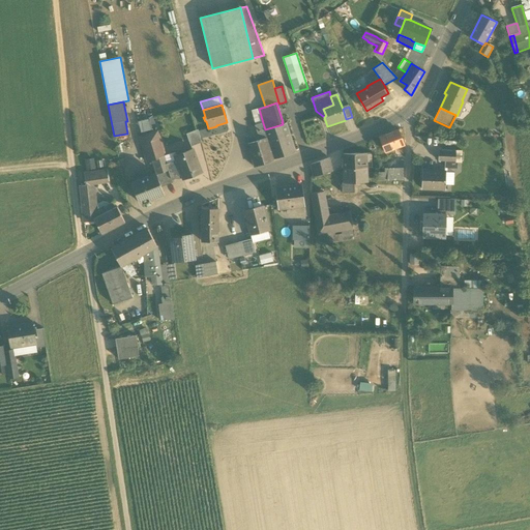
[(256,125),(262,123),(258,109),(257,109),(252,111),(256,125)]
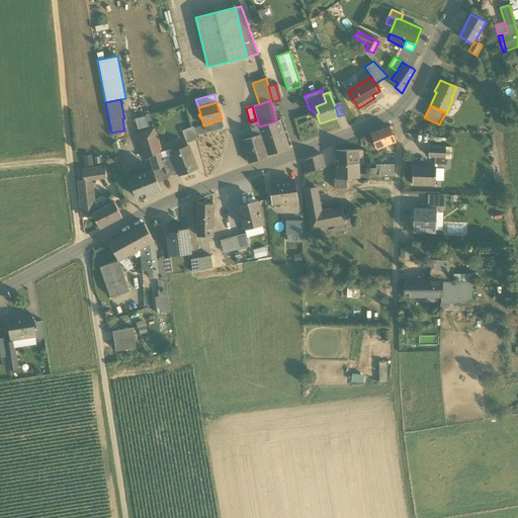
[(138,130),(149,126),(148,121),(146,115),(135,119),(138,130)]
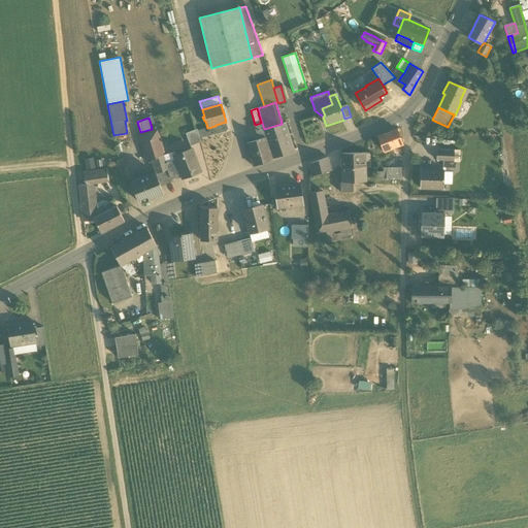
[(246,143),(254,167),(272,160),(261,123),(255,125),(254,125),(258,137),(254,138),(255,140),(246,143)]
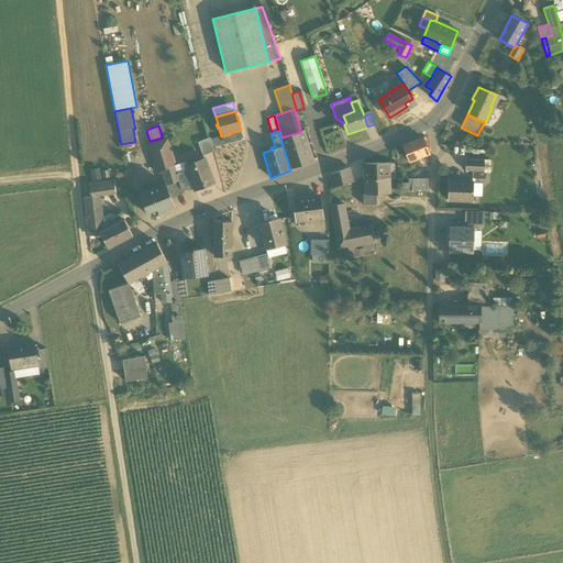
[(282,138),(291,169),(313,162),(304,131),(300,132),(282,138)]
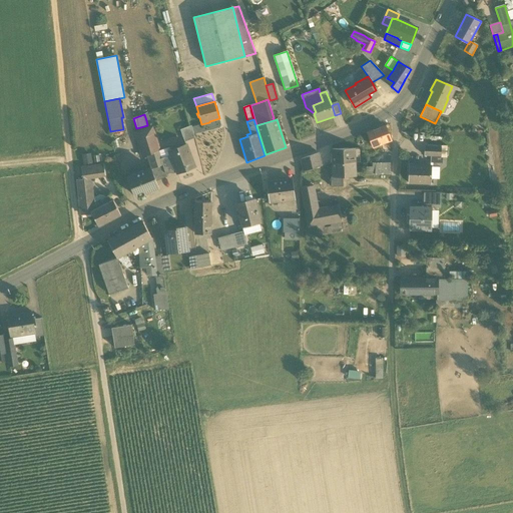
[(180,129),(184,141),(194,138),(191,125),(180,129)]
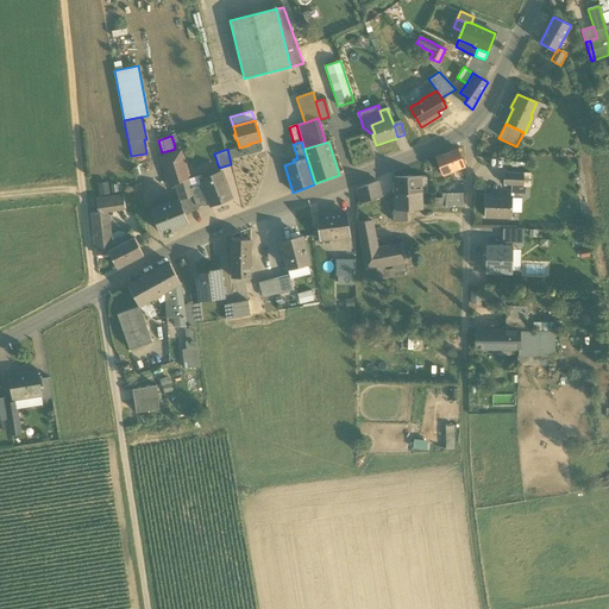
[(175,184),(180,200),(193,196),(190,188),(193,188),(190,179),(181,150),(159,157),(169,186),(175,184)]
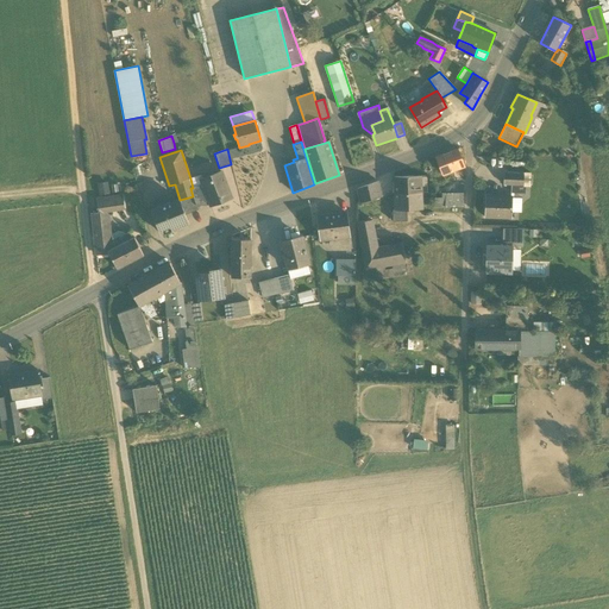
[(440,171),(441,174),(462,168),(457,151),(435,158),(440,171)]
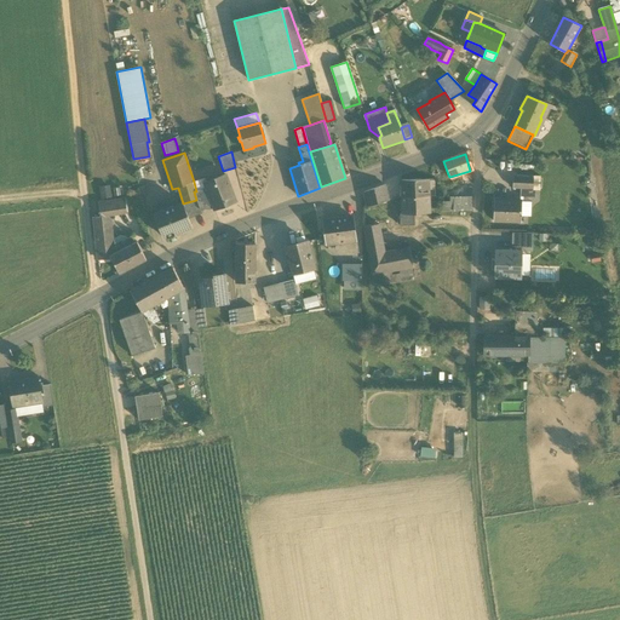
[(470,176),(470,171),(449,177),(448,174),(435,179),(435,188),(470,176)]
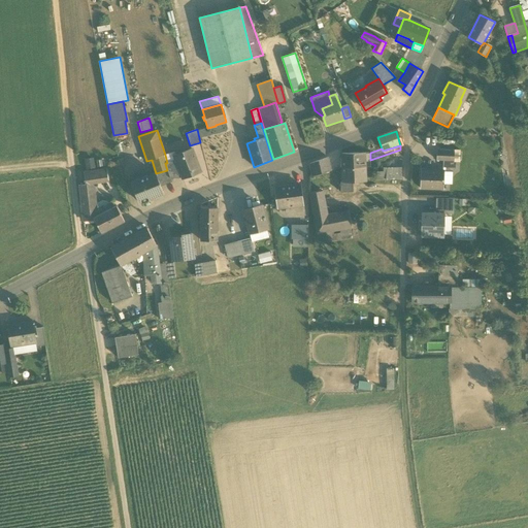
[(173,156),(175,160),(180,174),(183,178),(201,172),(196,160),(195,160),(191,150),(192,150),(192,149),(175,155),(173,156)]
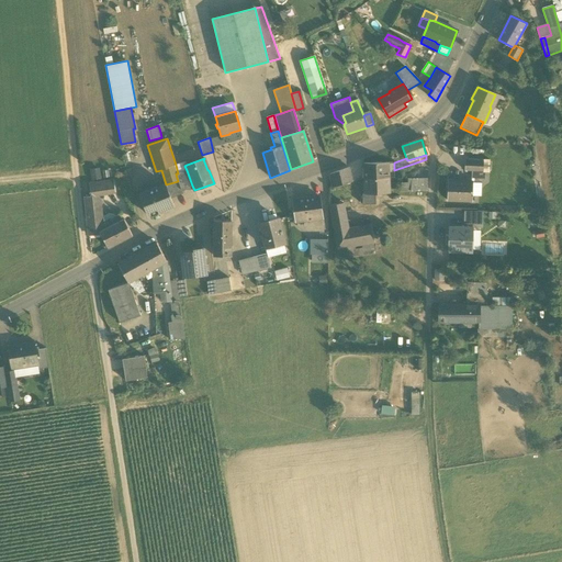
[(464,170),(472,170),(483,171),(483,167),(483,161),(465,160),(464,170)]
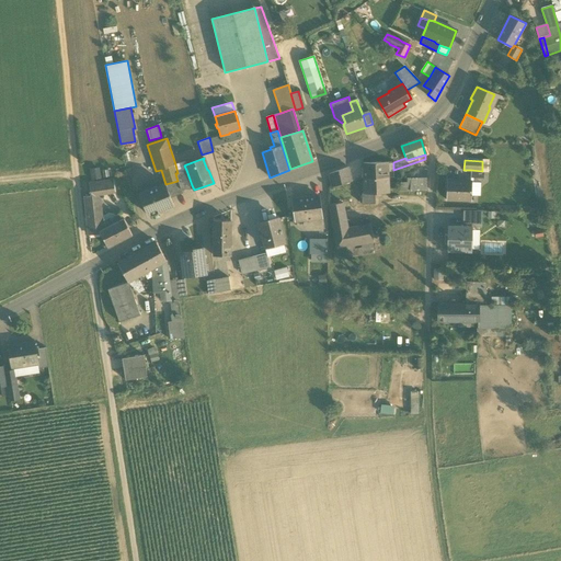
[(175,164),(178,173),(186,170),(184,165),(186,164),(185,161),(175,164)]
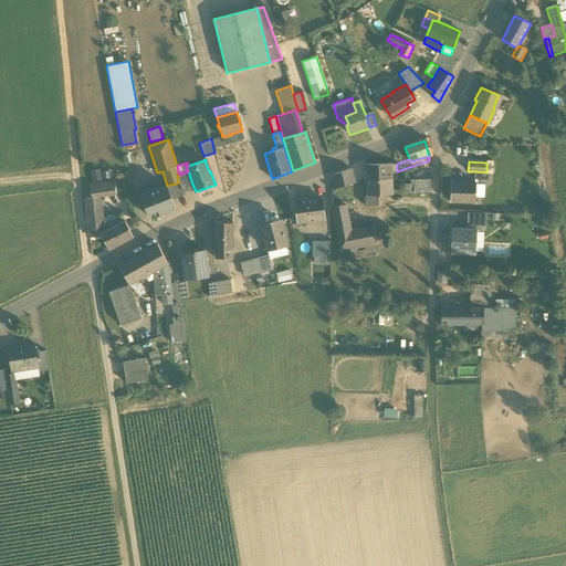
[(366,166),(367,181),(391,180),(391,174),(394,174),(394,167),(390,167),(390,165),(366,166)]
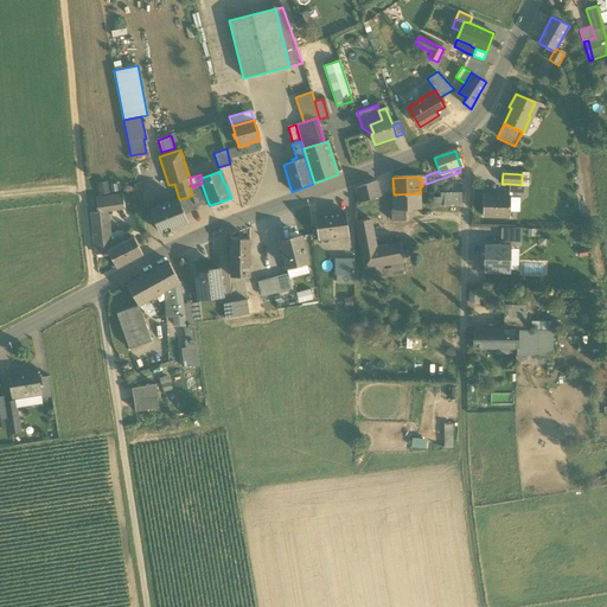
[(356,186),(357,203),(371,199),(382,197),(376,179),(356,186)]
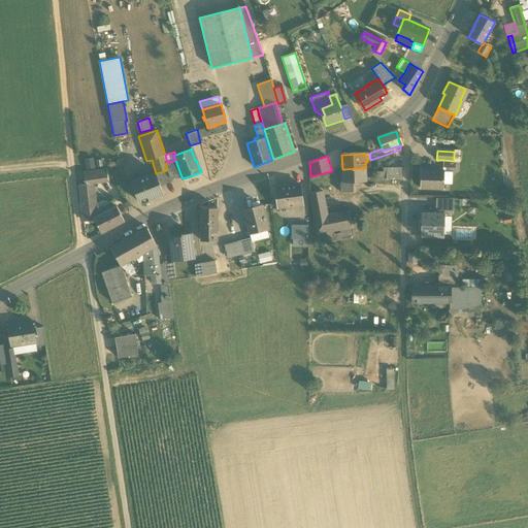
[(455,157),(454,157),(454,161),(443,160),(442,167),(455,168),(455,162),(455,157)]
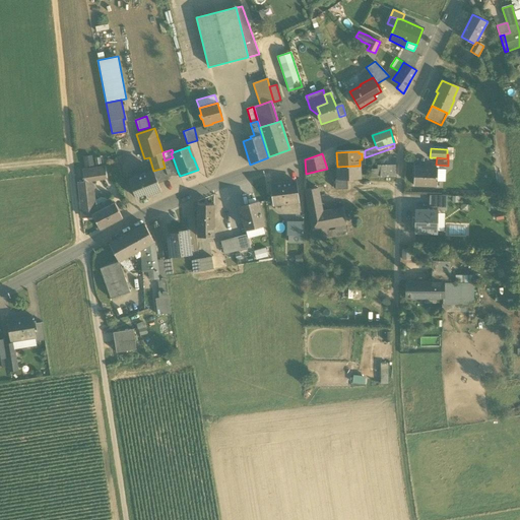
[(83,156),(84,167),(93,166),(92,155),(83,156)]
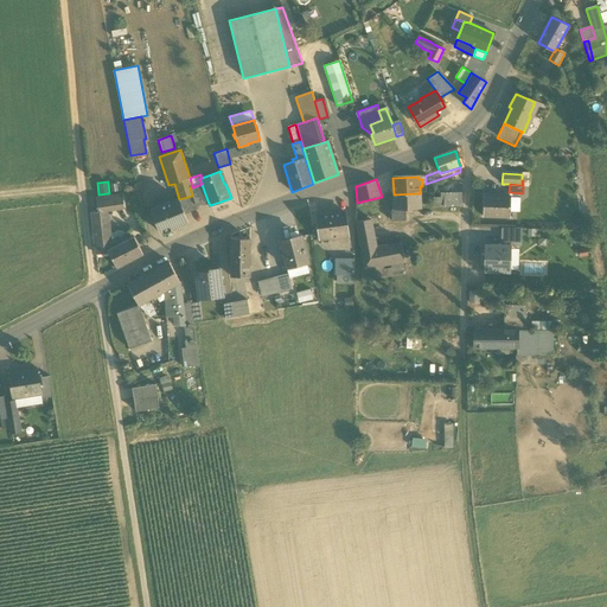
[(196,205),(208,200),(202,184),(192,187),(190,187),(192,196),(196,205)]
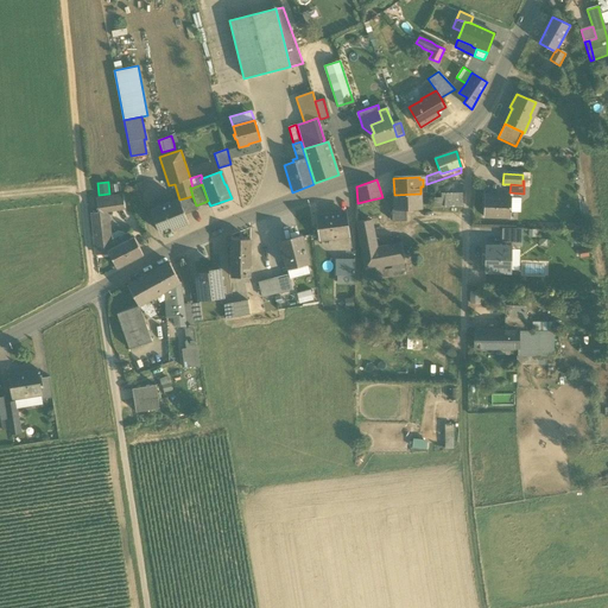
[(394,195),(394,210),(406,210),(420,209),(420,194),(394,195)]
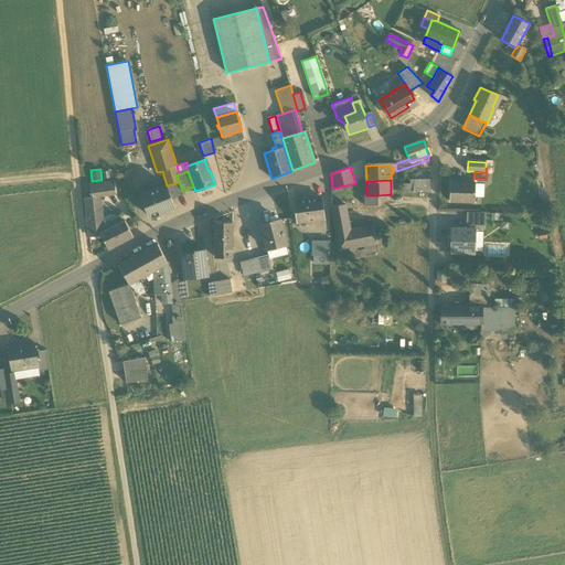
[(422,181),(412,181),(412,183),(412,192),(429,192),(429,181),(422,181)]
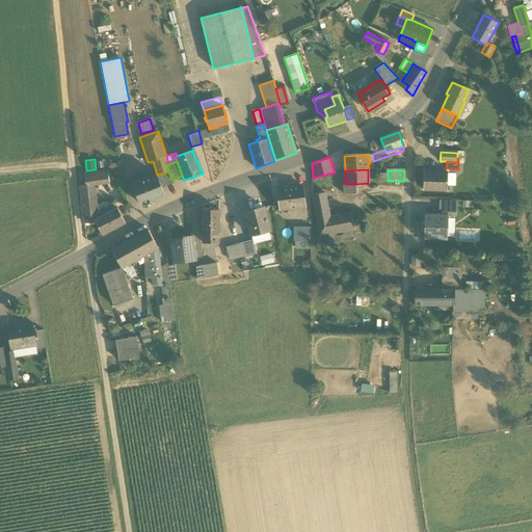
[(157,176),(161,188),(174,183),(171,180),(168,171),(157,175),(157,176)]
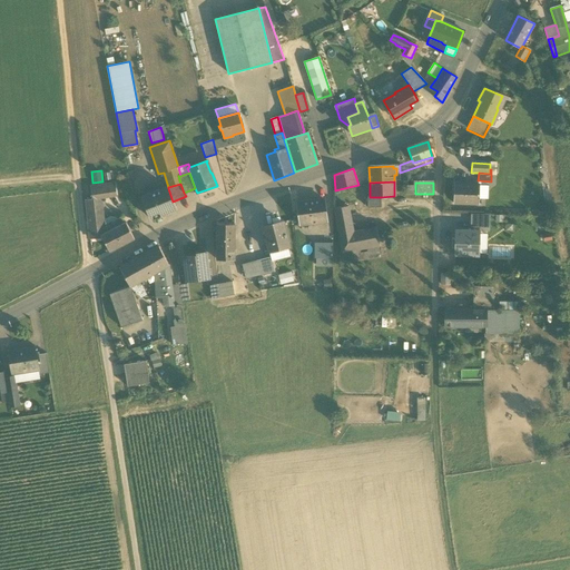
[(453,204),(479,205),(479,198),(480,185),(454,184),(453,204)]
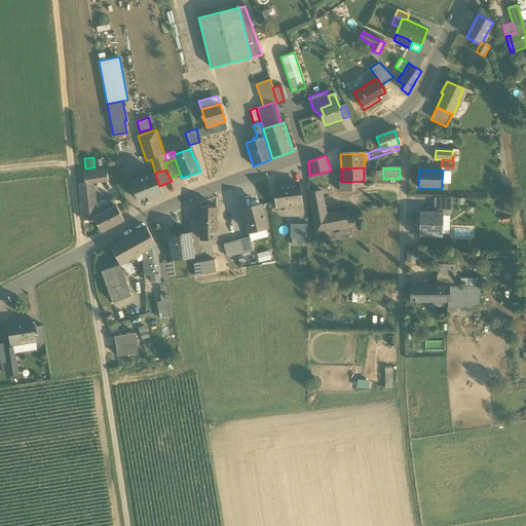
[(101,171),(89,172),(90,183),(102,182),(101,171)]
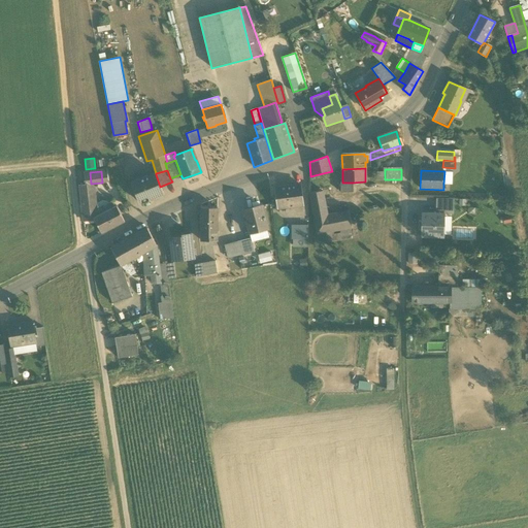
[(375,179),(385,179),(385,171),(375,171),(375,179)]
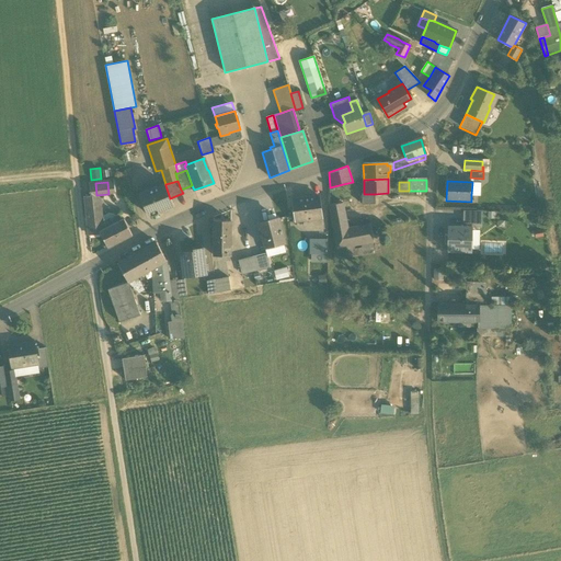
[(480,183),(472,182),(471,195),(480,196),(480,183)]
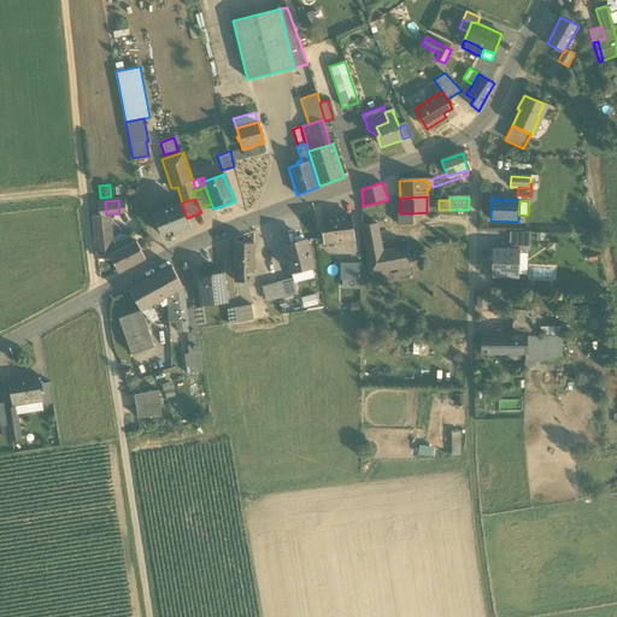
[(109,229),(106,215),(105,201),(98,203),(99,216),(93,217),(94,231),(109,229)]
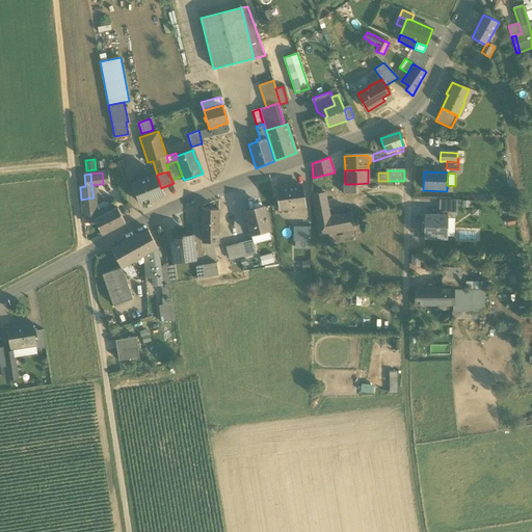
[(132,184),(140,204),(164,194),(161,188),(157,176),(156,175),(132,184)]
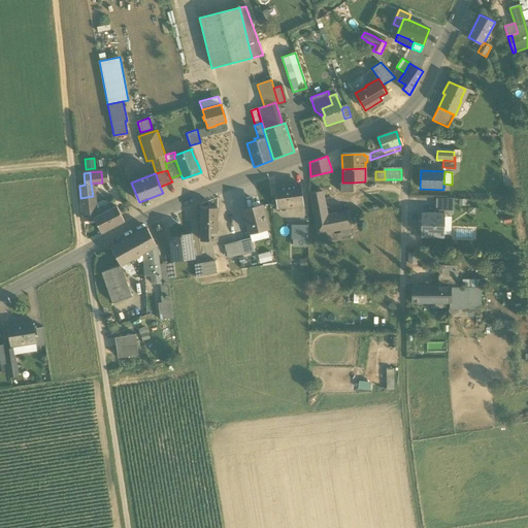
[(353,192),(353,183),(342,183),(340,183),(340,193),(353,192)]
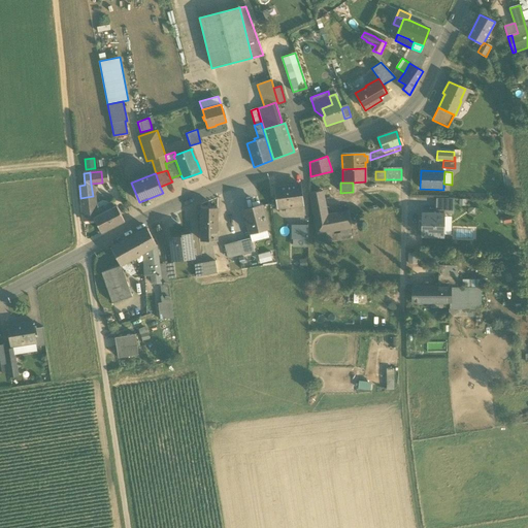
[(275,189),(278,208),(281,208),(279,207),(288,206),(288,207),(302,205),(299,186),(275,189)]
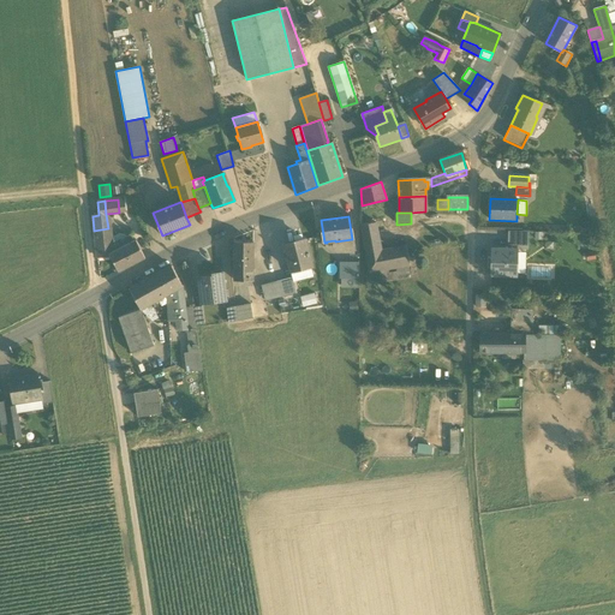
[(360,225),(366,254),(381,251),(376,224),(360,225)]
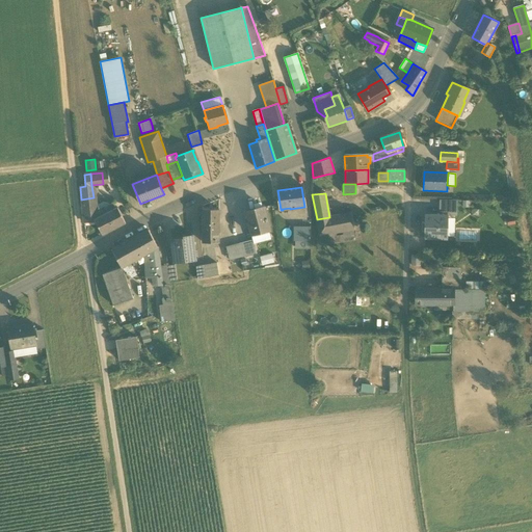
[(95,219),(100,217),(98,215),(96,216),(95,210),(95,207),(94,197),(81,200),(84,222),(96,221),(95,219)]
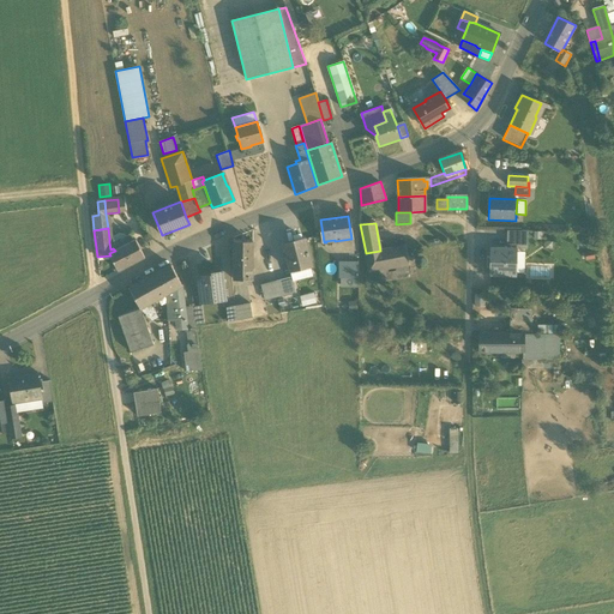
[(506,230),(506,245),(528,245),(528,232),(506,230)]
